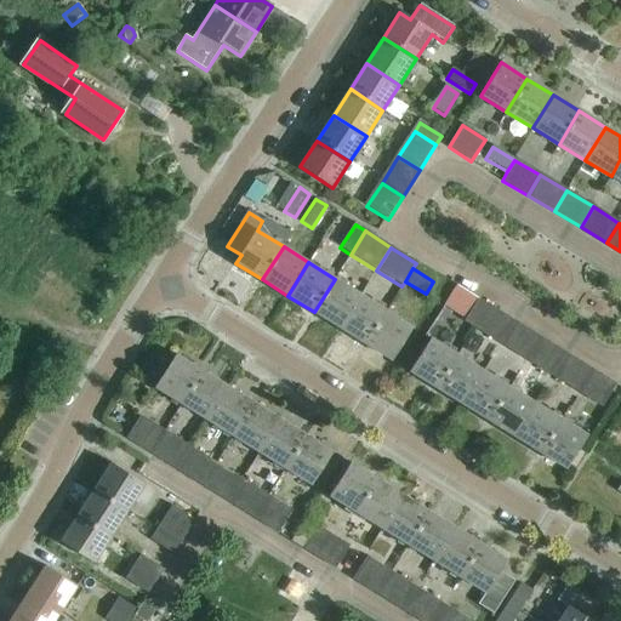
[(340,329),(360,295),(335,279),(314,312),(340,329)]
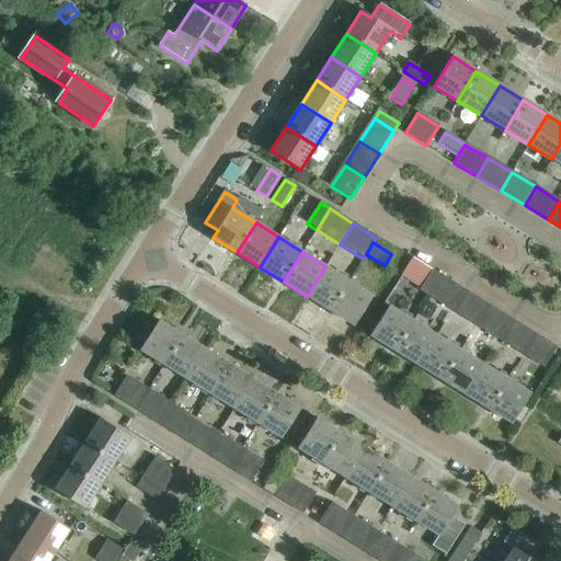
[(426,300),(442,277),(411,258),(399,277),(420,290),(418,294),(426,300)]
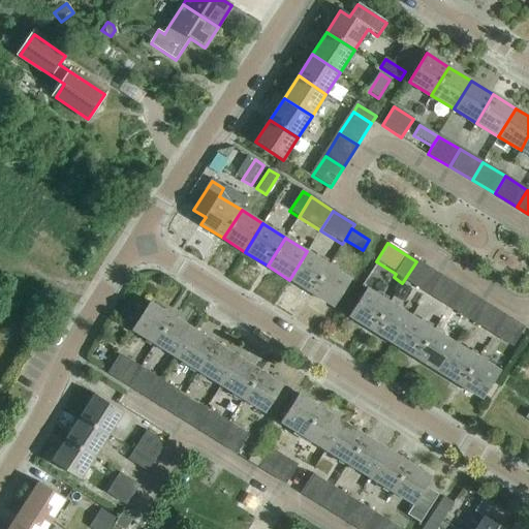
[(307,251),(289,280),(312,293),(330,266),(307,251)]
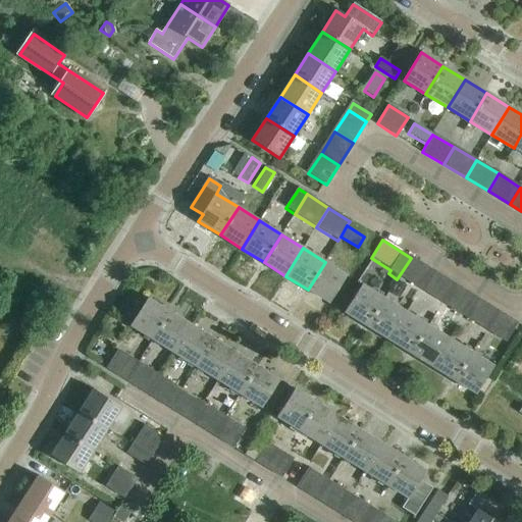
[(411,258),(397,279),(419,293),(432,271),(411,258)]
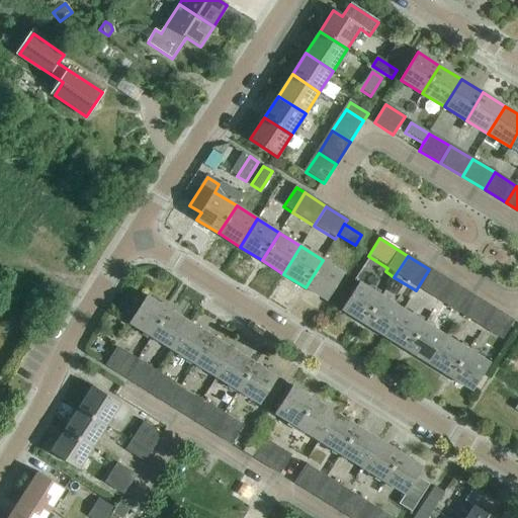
[(323,260),(306,287),(328,301),(345,274),(323,260)]
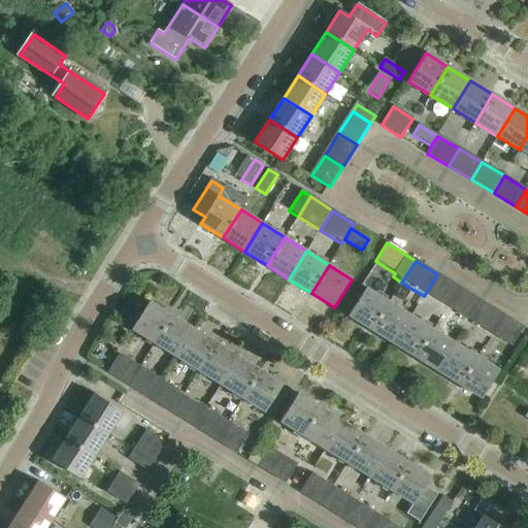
[(437,274),(424,296),(446,310),(459,289),(437,274)]
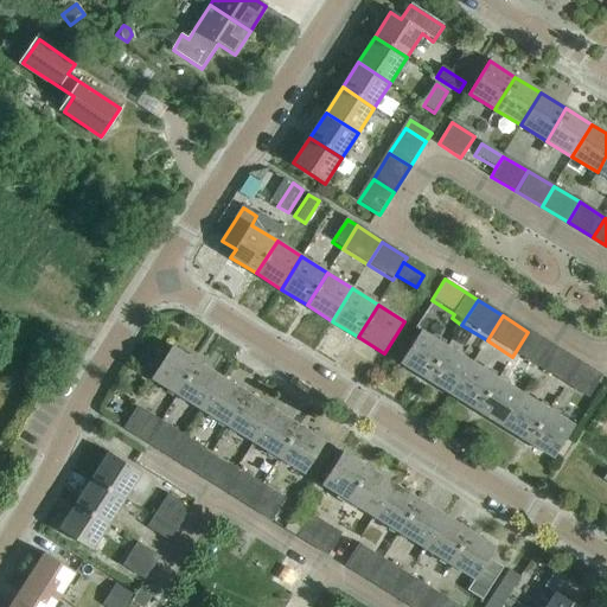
[(427,379),(447,347),(422,331),(401,364),(427,379)]
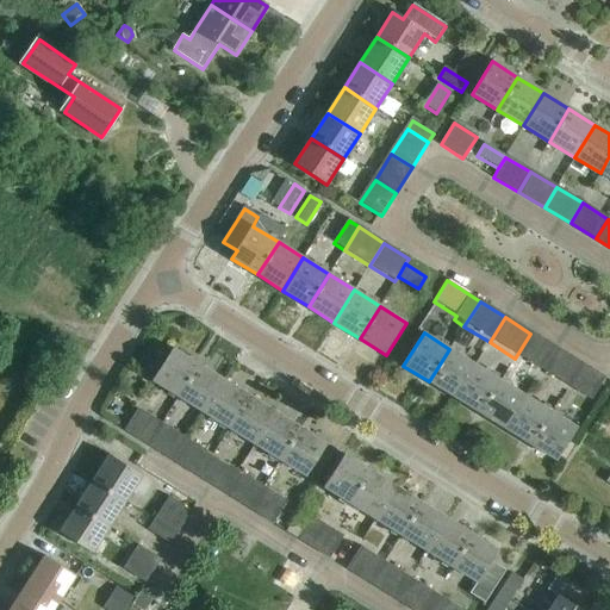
[(530,334),(515,359),(541,374),(556,350),(530,334)]
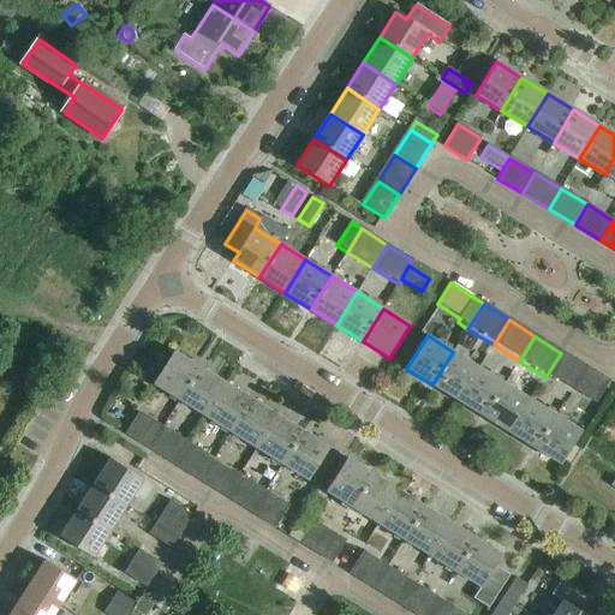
[(180,400),(201,368),(174,351),(154,383),(180,400)]
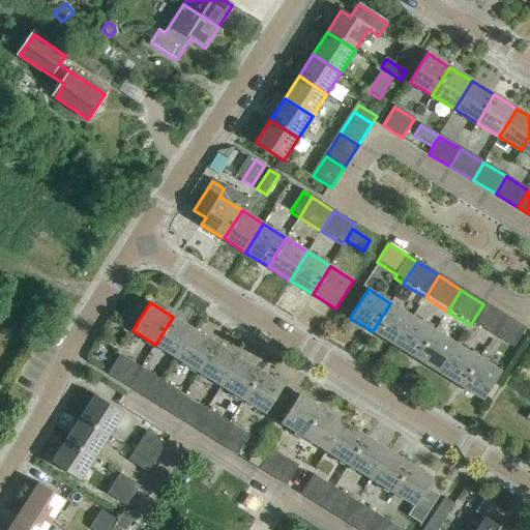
[(395,346),(413,317),(390,303),(373,331),(395,346)]
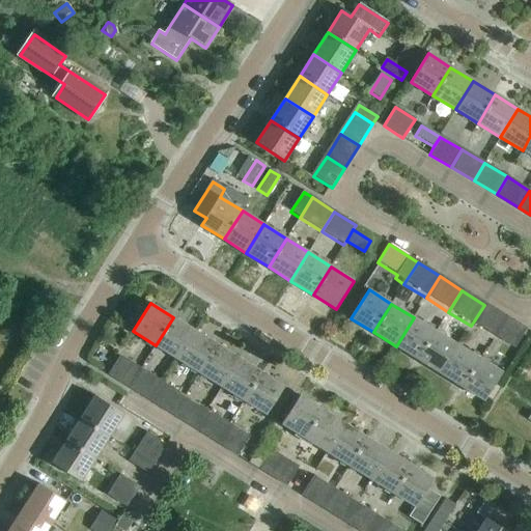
[(484,305),(471,326),(493,340),(506,318),(484,305)]
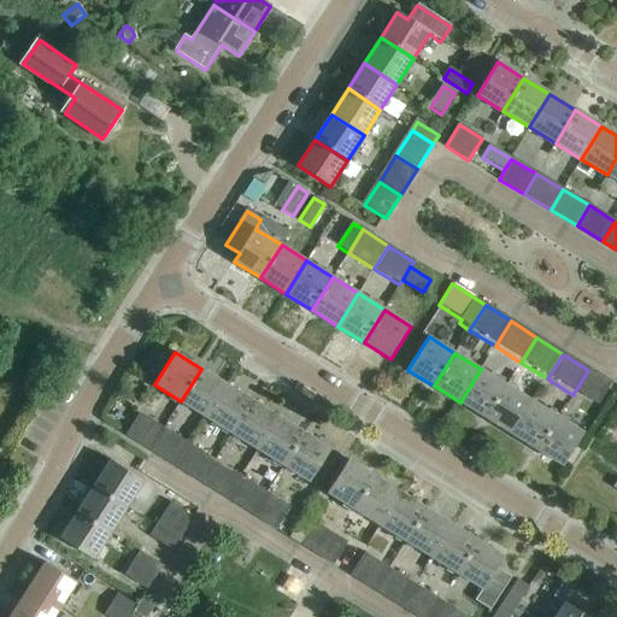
[(207,417),(228,385),(201,369),(181,401),(207,417)]
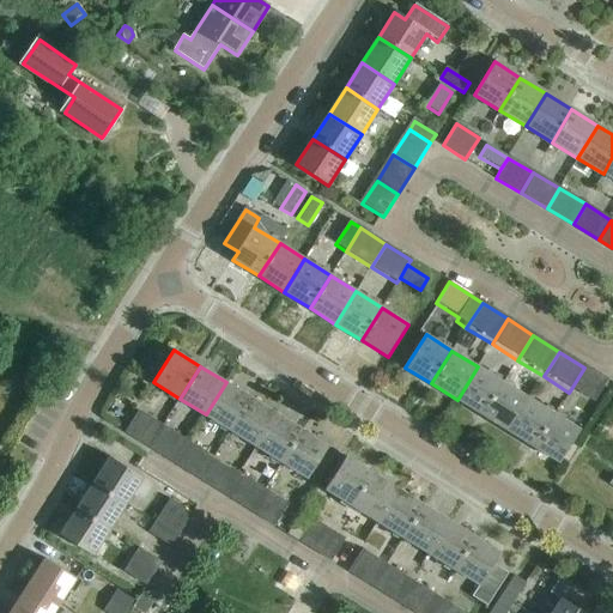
[(478,366),(457,400),(483,416),(503,383),(478,366)]
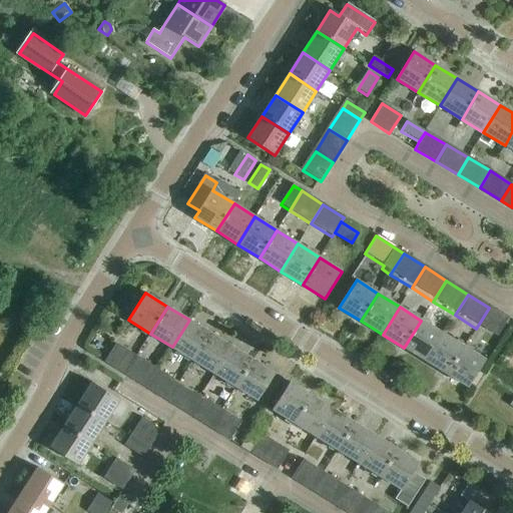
[(489,308),(476,329),(493,340),(506,319),(489,308)]
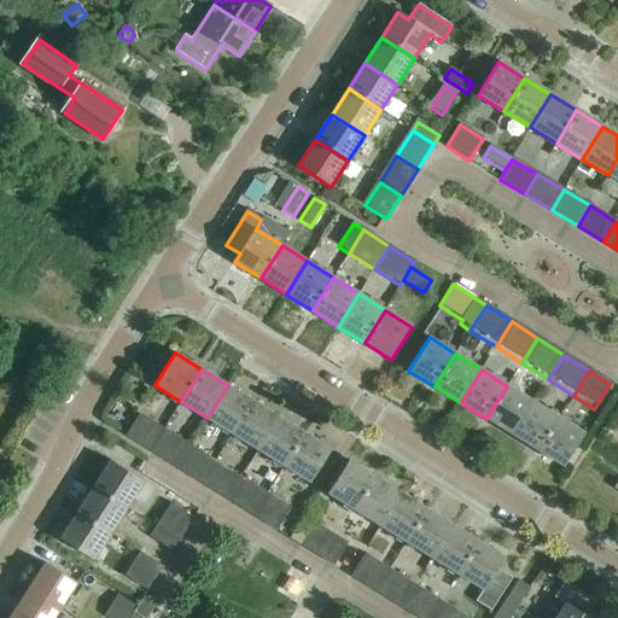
[(233,433),(254,401),(228,385),(208,418),(233,433)]
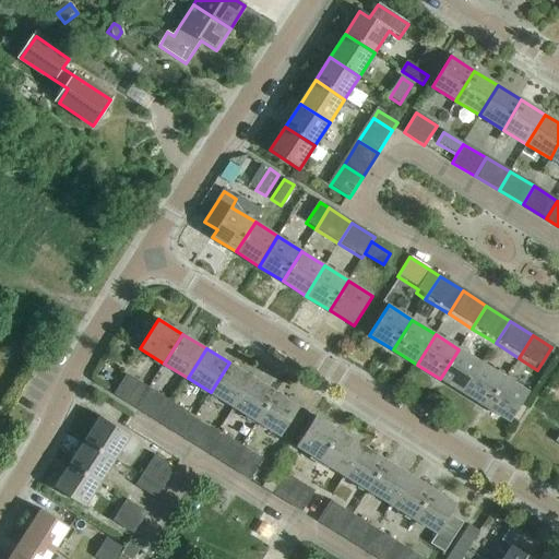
[(463,393),(483,364),(459,349),(440,379),(463,393)]
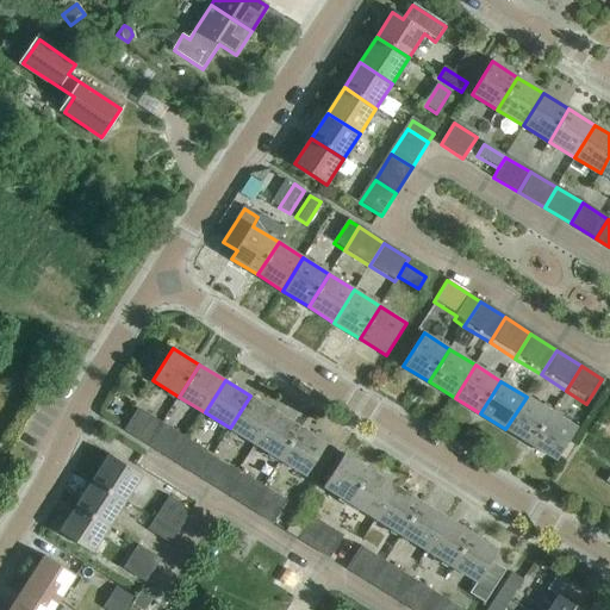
[(250,396),(230,428),(255,444),(275,412),(250,396)]
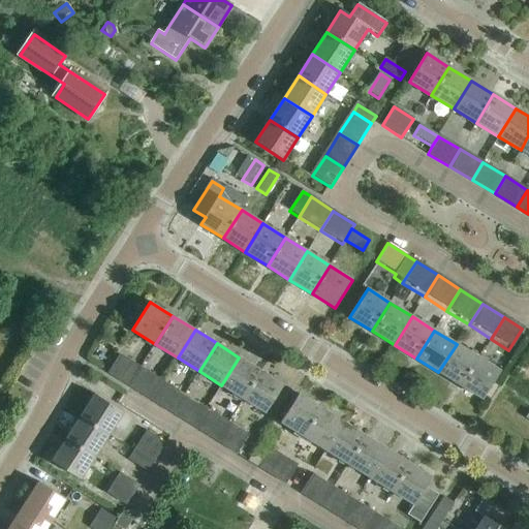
[(461,386),(478,359),(457,344),(438,372),(461,386)]
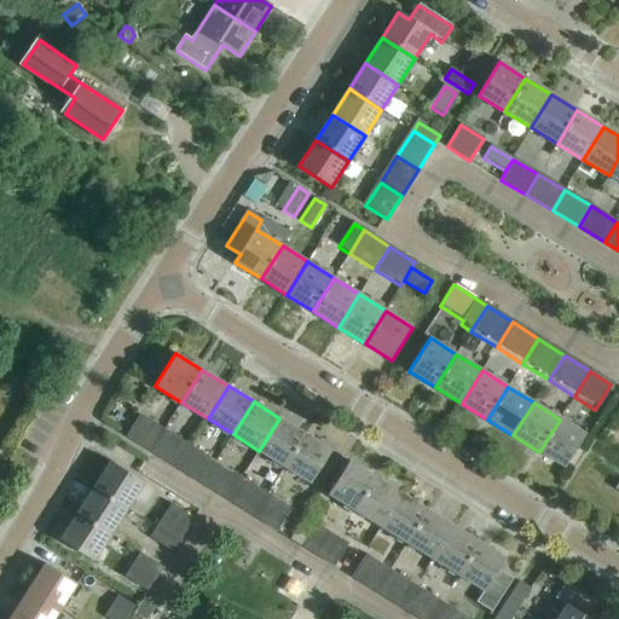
[(120,429),(126,420),(110,410),(104,420),(120,429)]
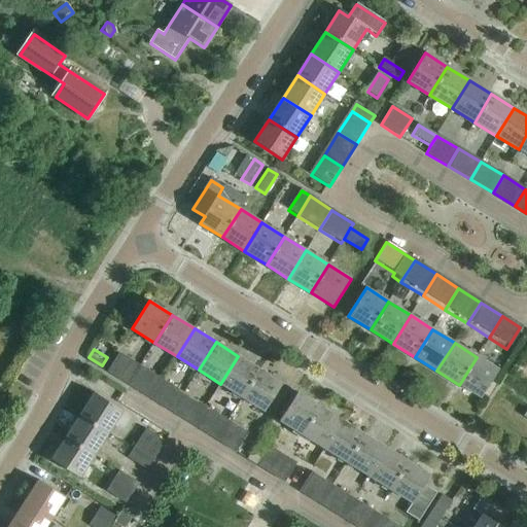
[(128,385),(140,365),(121,354),(109,374),(128,385)]
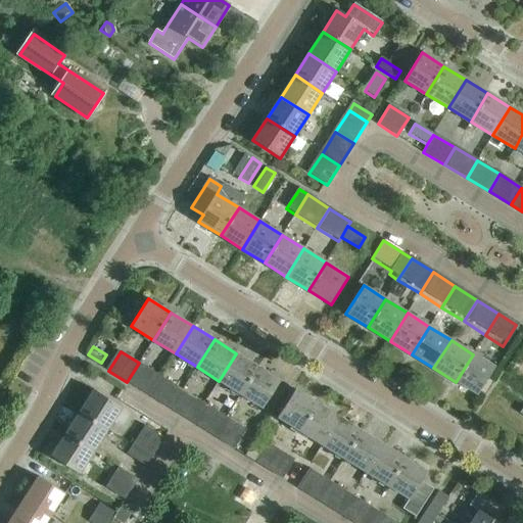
[(241,394),(258,367),(236,353),(219,381),(241,394)]
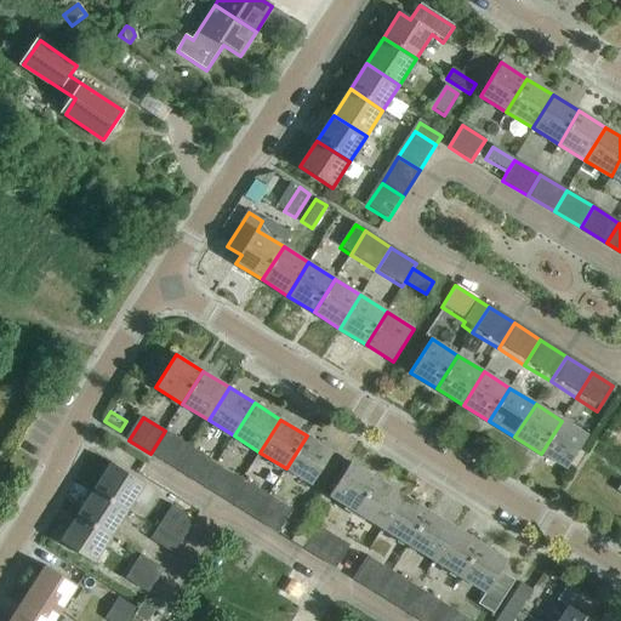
[(562,421),(541,454),(568,471),(588,437),(562,421)]
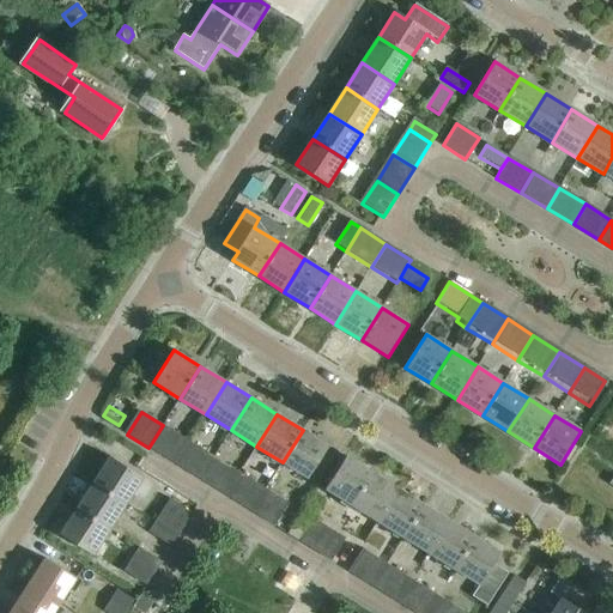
[(163,425),(149,448),(175,465),(189,442),(163,425)]
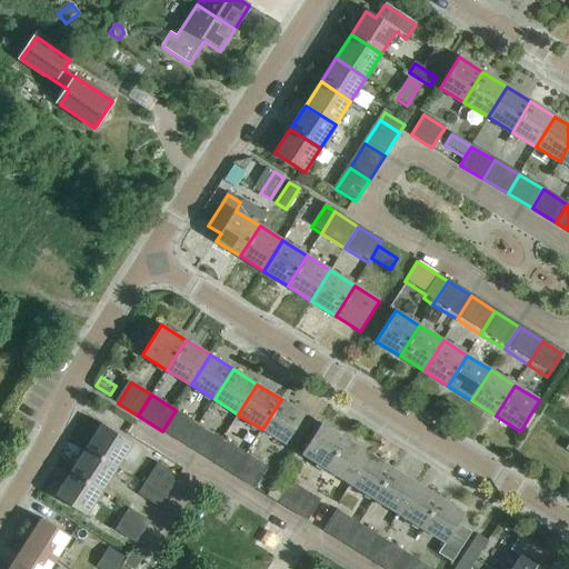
[(281,399),(262,429),(286,445),(305,415),(281,399)]
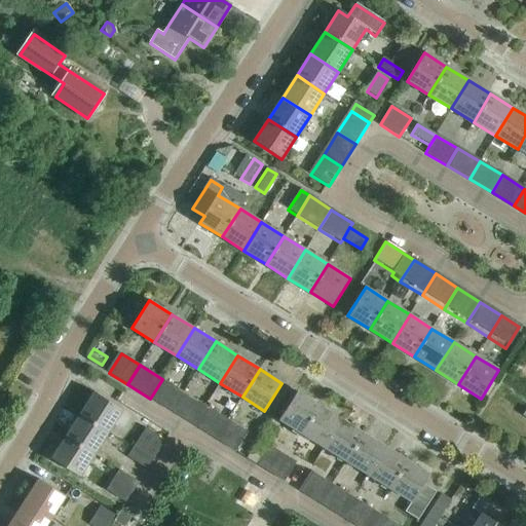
[(173,412),(184,392),(162,379),(150,399),(173,412)]
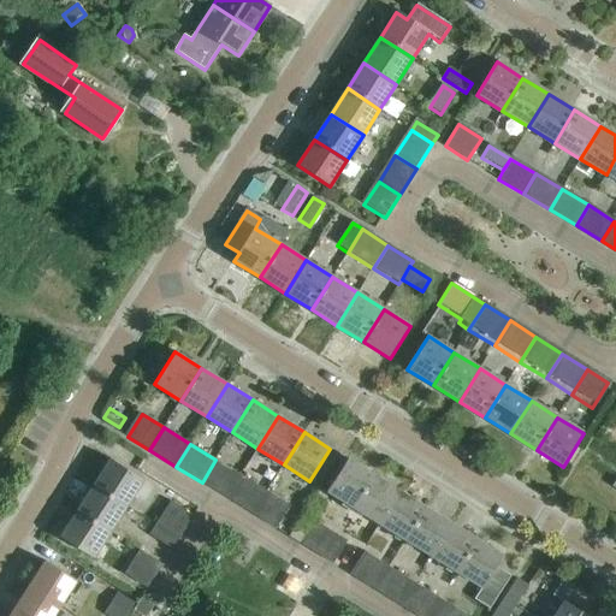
[(354,508),(374,475),(348,458),(327,492),(354,508)]
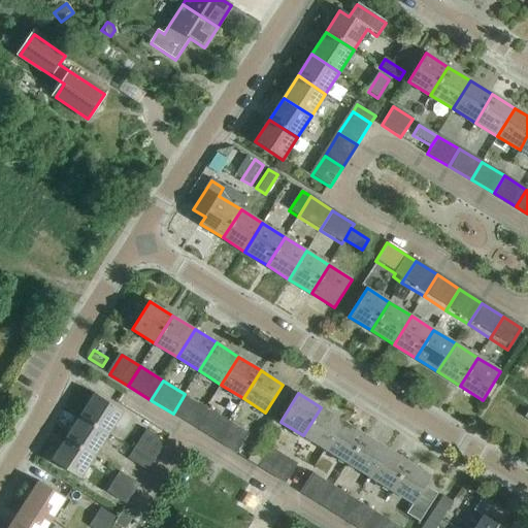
[(195,427),(207,407),(185,394),(173,414),(195,427)]
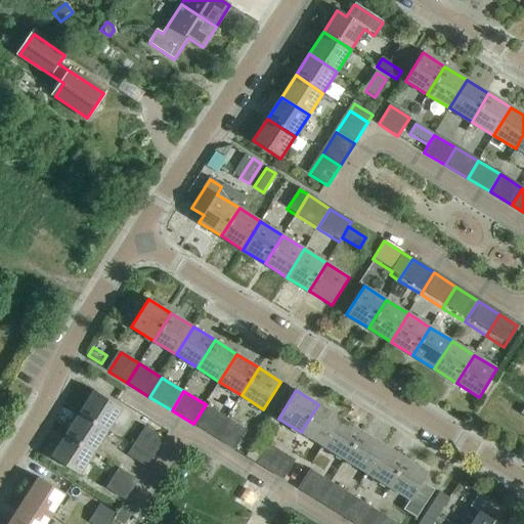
[(81,415),(107,431),(122,409),(94,392),(81,415)]
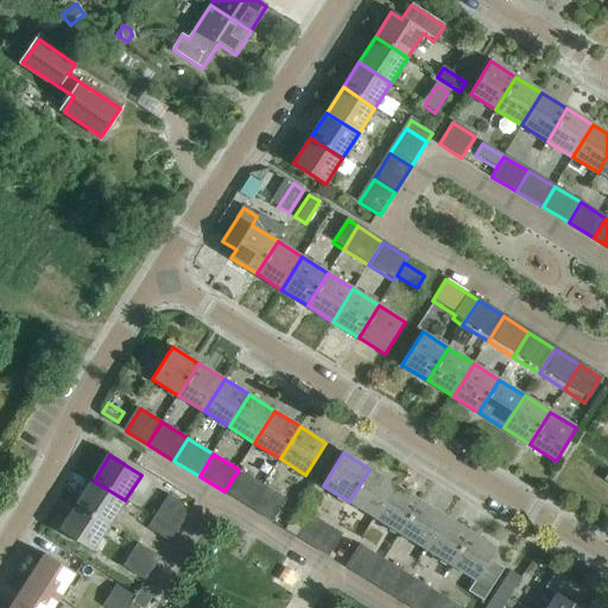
[(251,507),(264,485),(239,469),(225,492),(251,507)]
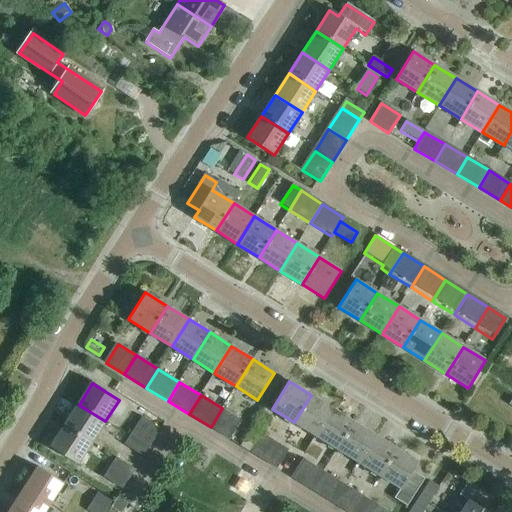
[(315,436),(332,408),(311,395),(294,422),(315,436)]
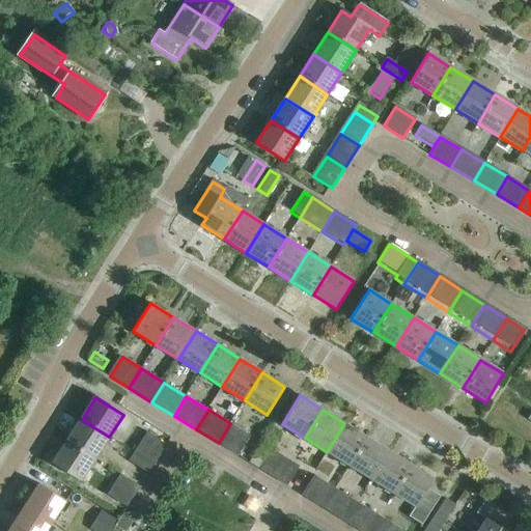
[(95,459),(109,437),(82,420),(67,442),(95,459)]
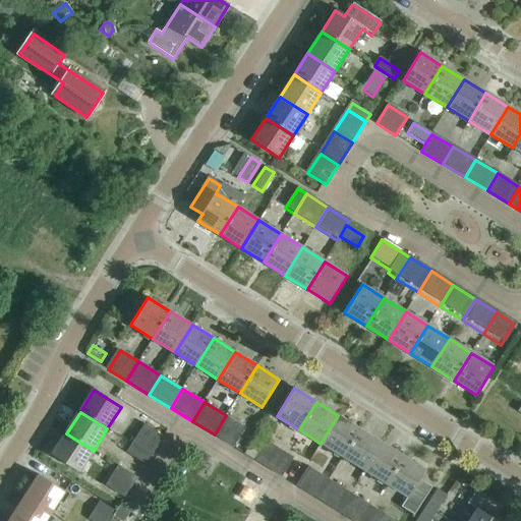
[(226,415),(215,435),(235,447),(246,428),(226,415)]
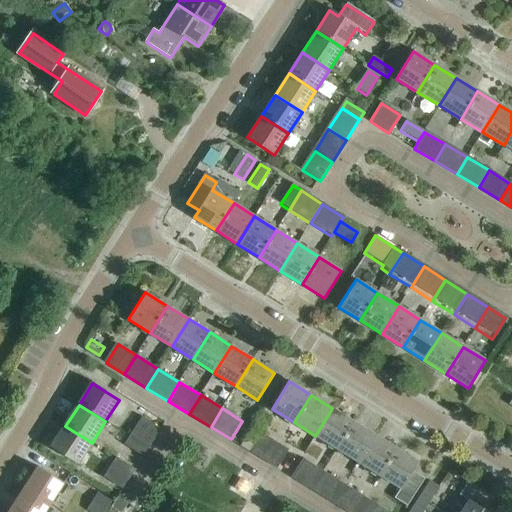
[(337,449),(354,422),(332,408),(315,436),(337,449)]
